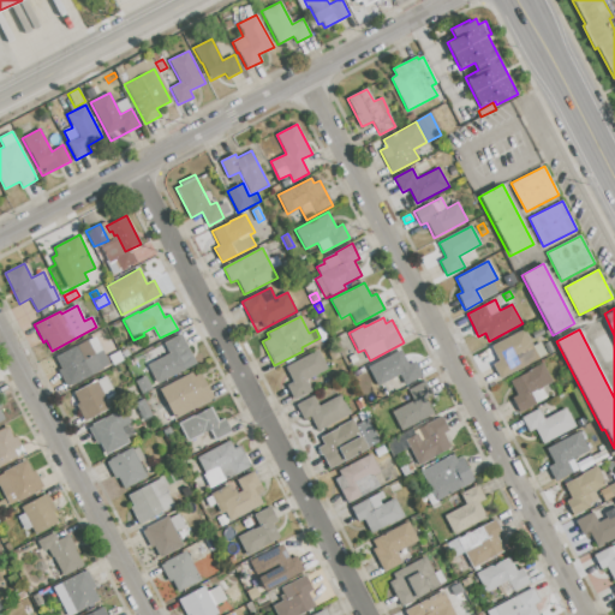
[(524,329),(532,346),(541,341),(548,354),(500,378),(493,364),(499,362),(491,346),(524,329)]
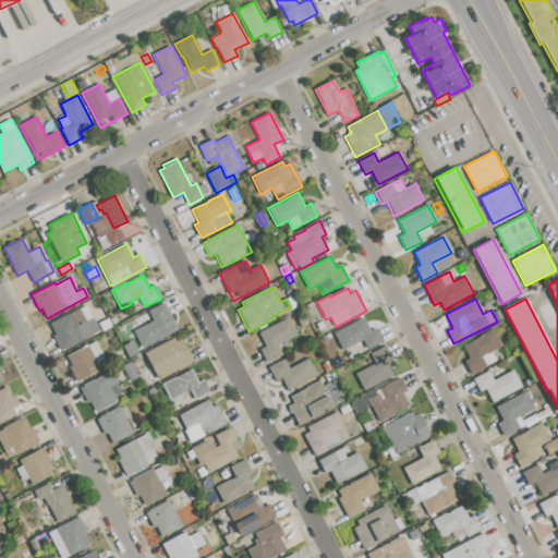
[(143,348),(134,331),(154,320),(149,312),(165,304),(174,323),(168,326),(171,332),(143,348)]
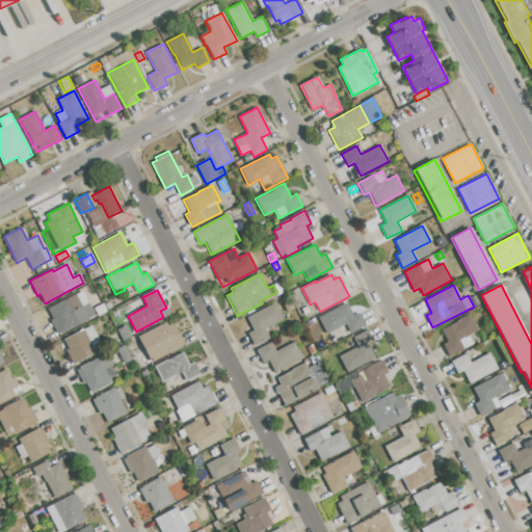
[(48,309),(82,291),(96,316),(58,335),(51,320),(53,319),(48,309)]
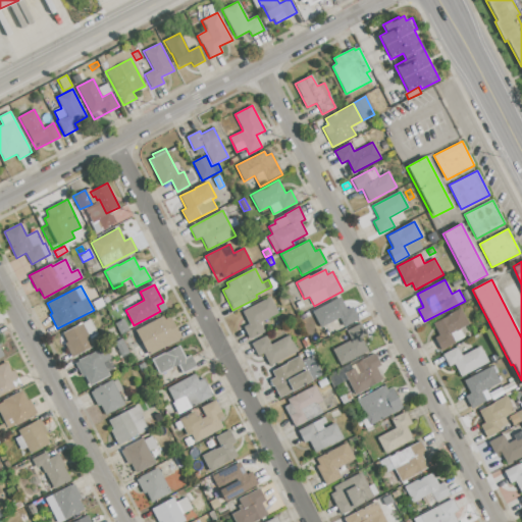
[(270,297),(277,313),(260,322),(264,331),(250,338),(244,327),(249,324),(242,311),(270,297)]
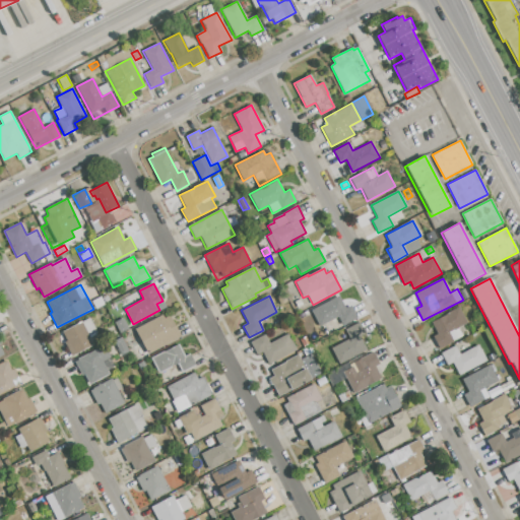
[(311,310),(339,296),(345,308),(350,305),(358,318),(342,326),(337,317),(319,327),(311,310)]
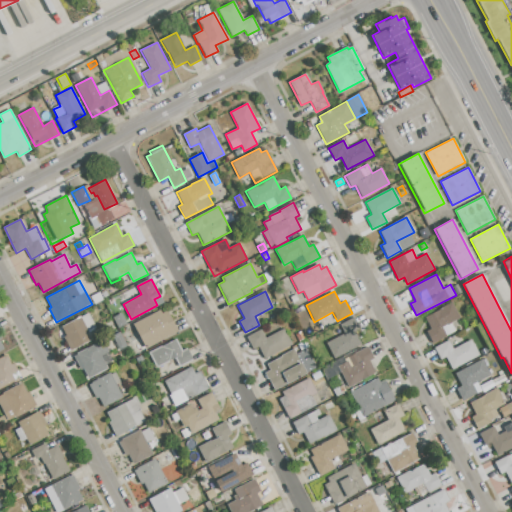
[(90,296),(99,292),(103,300),(94,305),(90,296)]
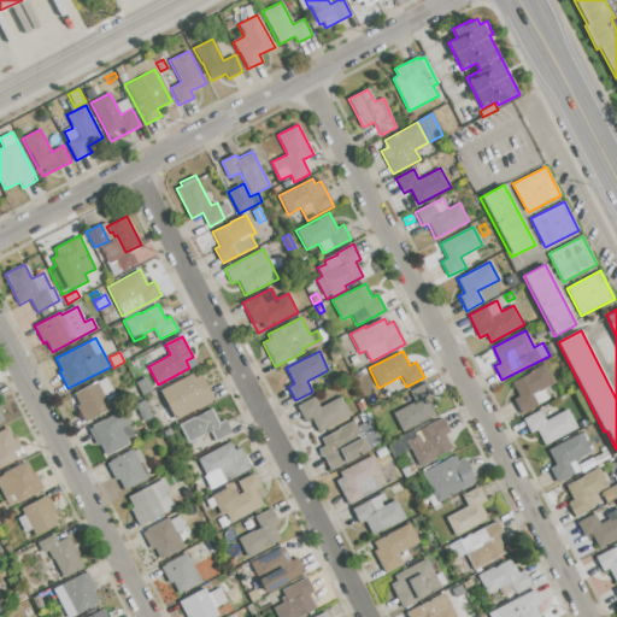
[(350,358),(356,354),(359,362),(353,365),(350,358)]
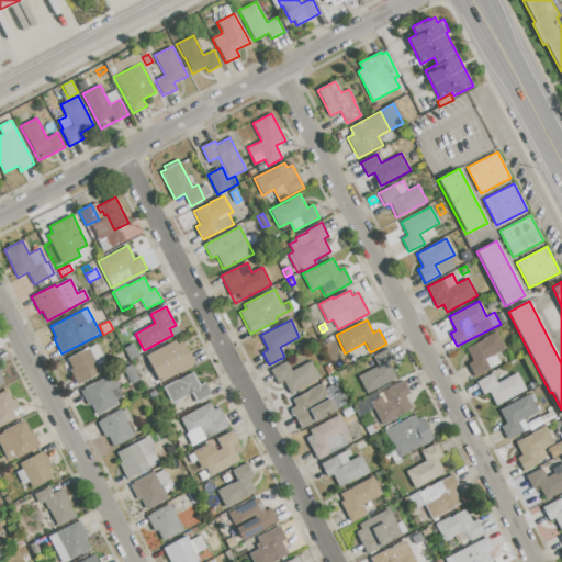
[(467,348),(496,333),(504,348),(484,358),(490,369),(474,377),(468,363),(473,360),(467,348)]
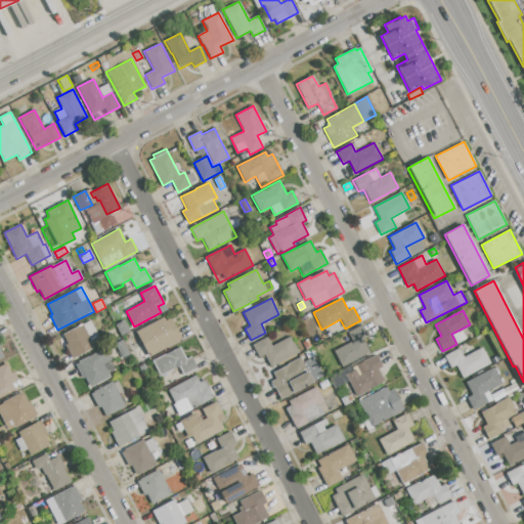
[(135,332),(164,316),(166,321),(172,318),(182,339),(148,356),(135,332)]
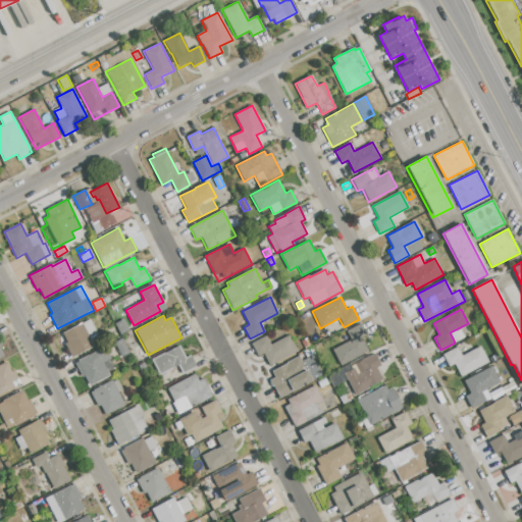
[(62,332),(90,318),(98,334),(95,335),(99,344),(71,357),(64,344),(66,343),(62,332)]
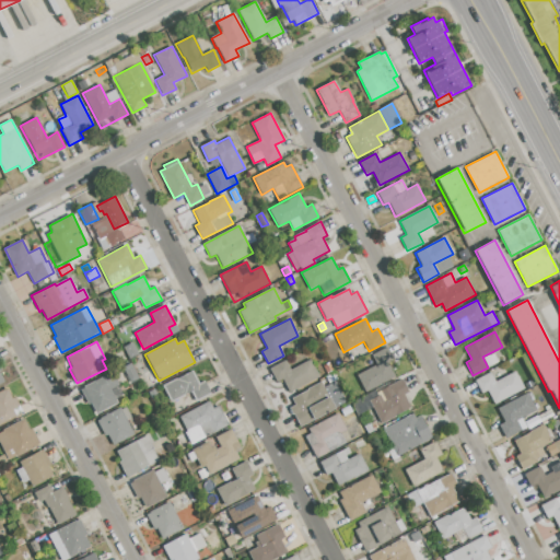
[(123,347),(132,341),(139,354),(129,359),(123,347)]
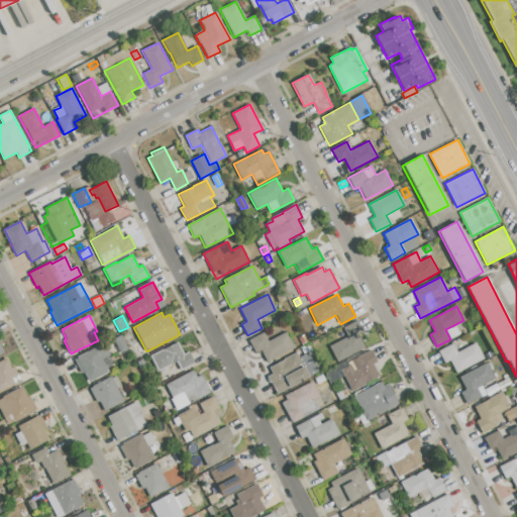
[(366,348),(337,363),(329,345),(346,336),(342,328),(358,320),(363,328),(357,331),(366,348)]
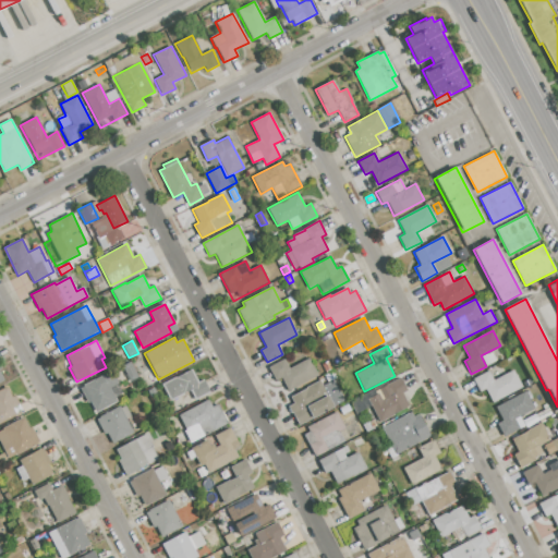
[(318,375),(288,390),(281,378),(275,380),(268,367),(284,359),(289,368),(310,359),(318,375)]
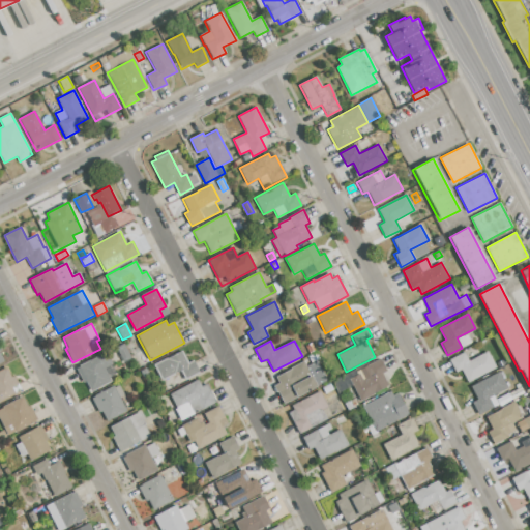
[(305,346),(311,343),(315,351),(310,354),(305,346)]
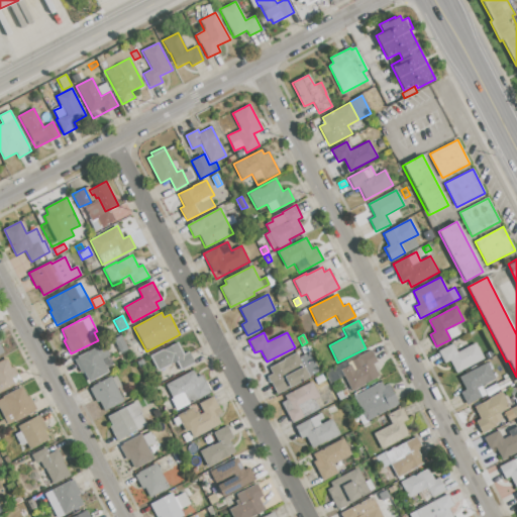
[(113,339),(120,335),(126,346),(119,350),(113,339)]
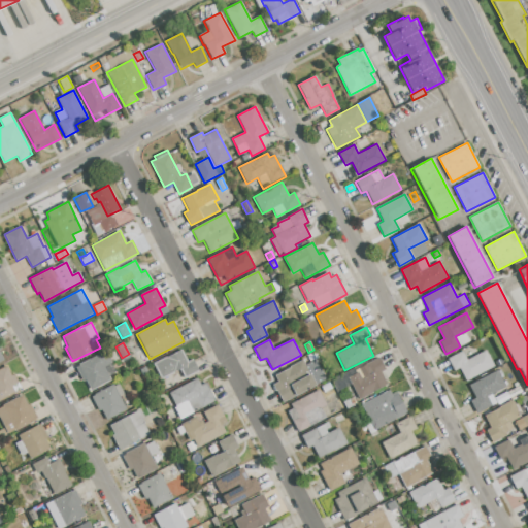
[(76,367),(79,365),(78,364),(107,350),(119,370),(108,375),(110,381),(91,391),(86,380),(84,382),(76,367)]
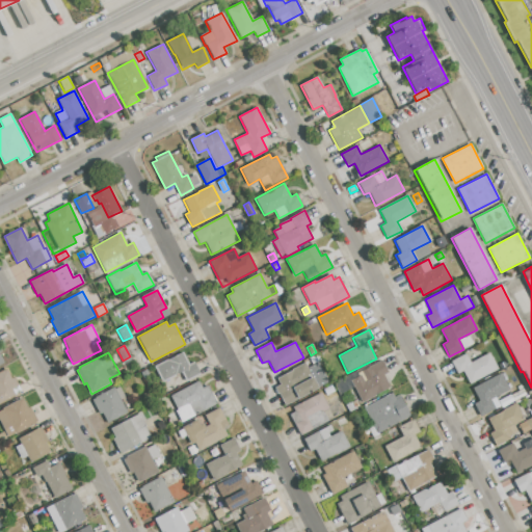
[(154,366),(166,358),(167,361),(183,352),(189,365),(193,362),(200,374),(186,381),(181,372),(162,382),(154,366)]
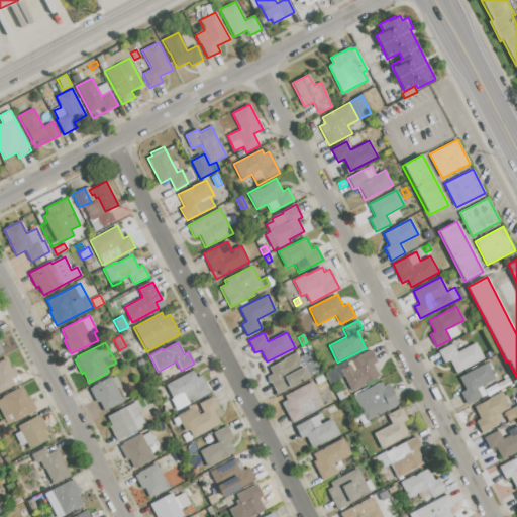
[(438,350),(453,343),(457,351),(477,342),(485,358),(456,373),(449,360),(444,363),(438,350)]
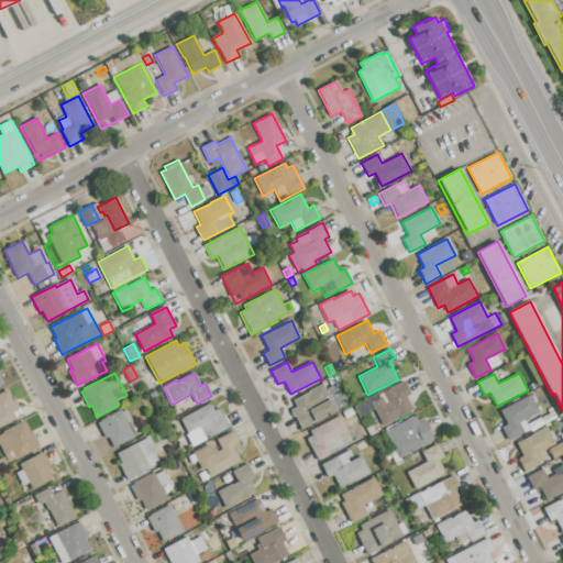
[(327,379),(337,374),(340,381),(330,386),(327,379)]
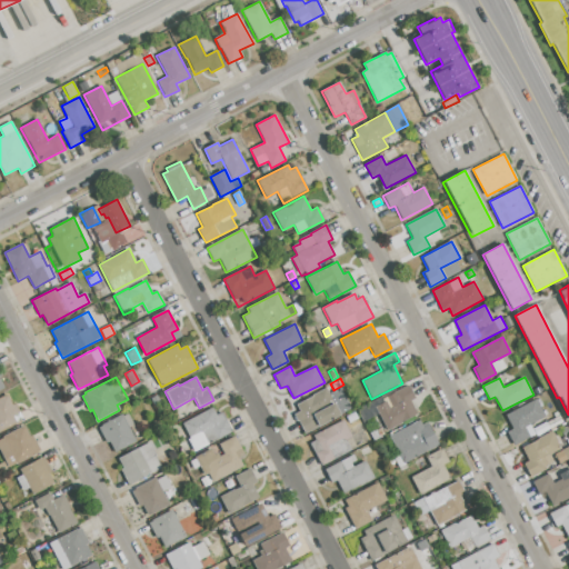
[(421,379),(428,392),(411,401),(418,415),(388,430),(379,413),(363,421),(357,409),(382,397),(382,398),(421,379)]
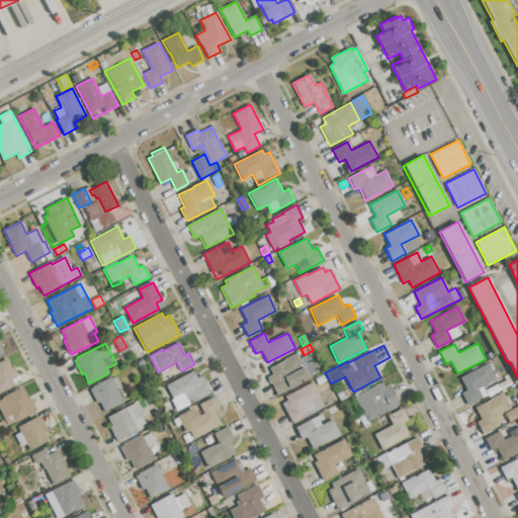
[(319,373),(277,395),(271,382),(270,383),(267,377),(272,374),(269,368),(285,361),(284,360),(297,353),(303,364),(313,359),(319,373)]
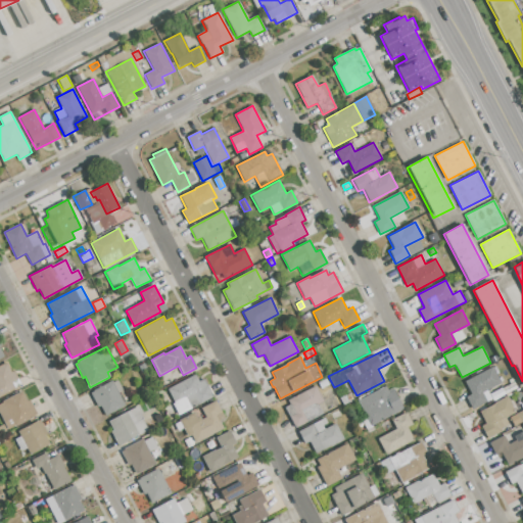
[(21,385),(0,396),(0,365),(6,362),(11,372),(13,371),(21,385)]
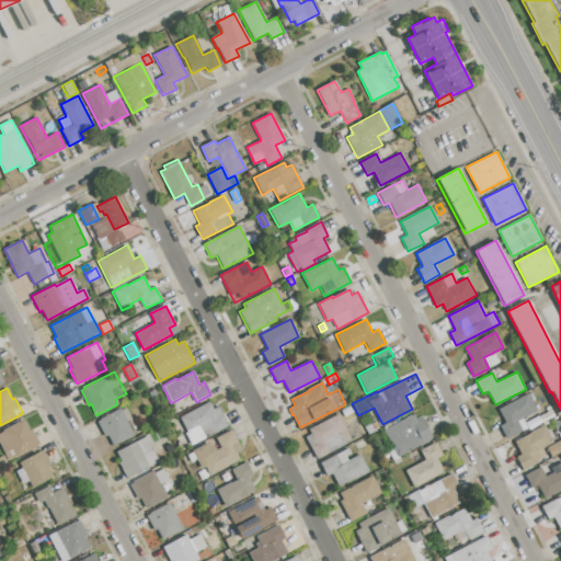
[(148,392),(155,389),(159,397),(152,400),(148,392)]
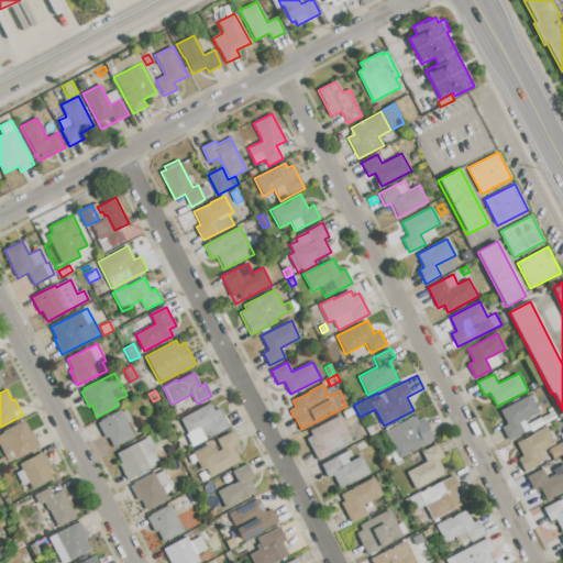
[(530,395),(539,412),(538,414),(541,420),(528,427),(529,430),(508,441),(500,427),(507,424),(499,410),(530,395)]
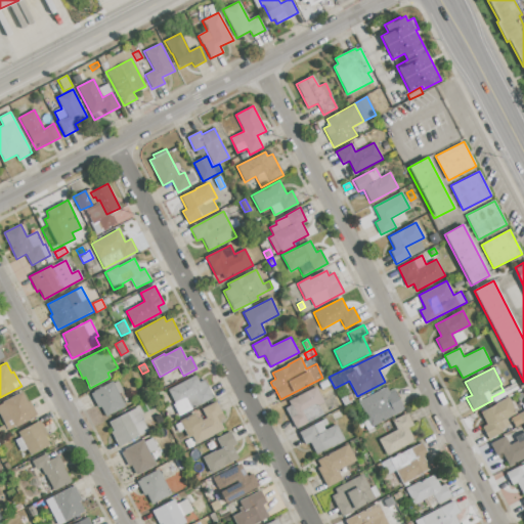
[(168,390),(195,375),(199,382),(204,380),(208,387),(214,397),(179,416),(173,404),(175,403),(168,390)]
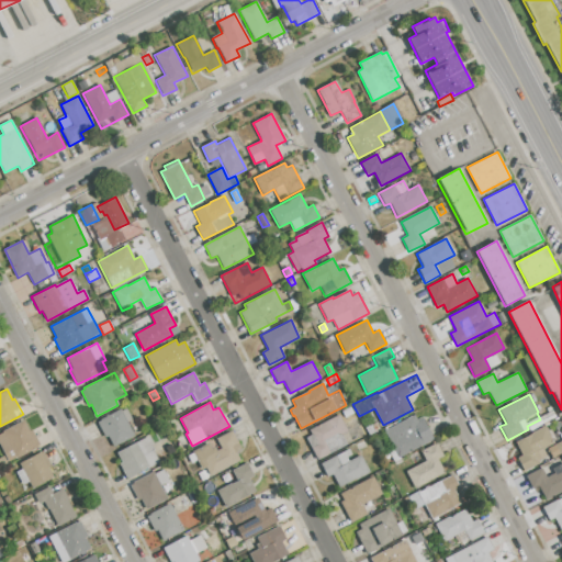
[(350,407),(352,413),(345,417),(341,412),(350,407)]
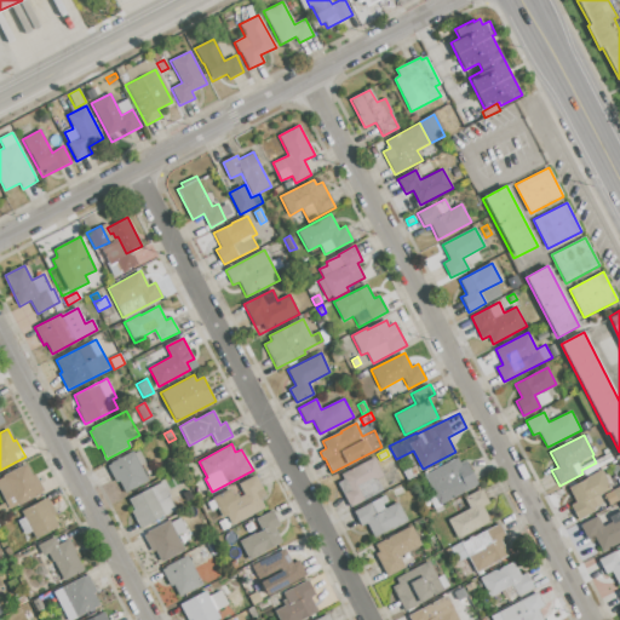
[(107,466),(138,451),(150,474),(145,476),(148,481),(125,493),(119,482),(115,483),(107,466)]
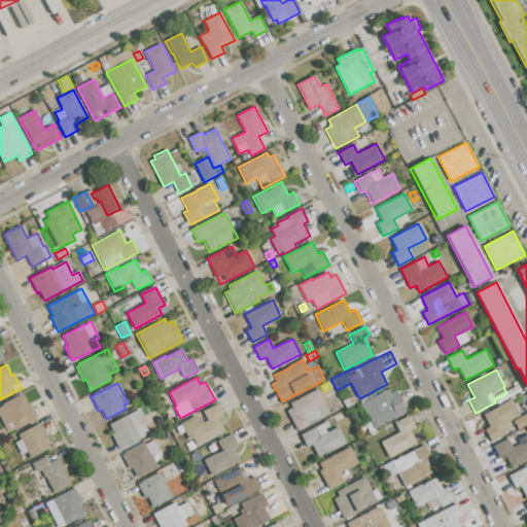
[(521,391),(510,397),(506,391),(518,385),(521,391)]
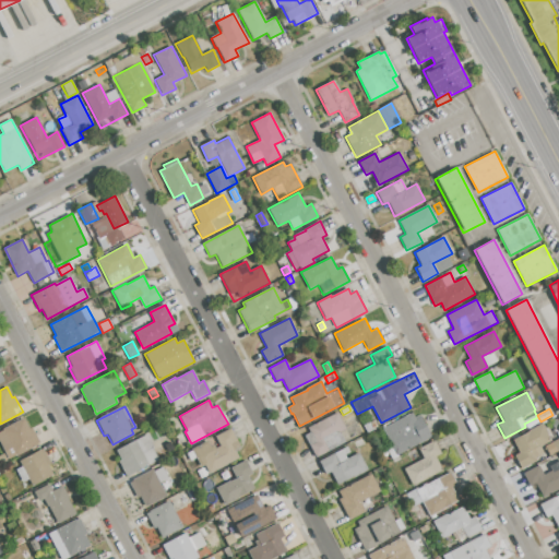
[(150,414),(155,411),(159,418),(154,421),(150,414)]
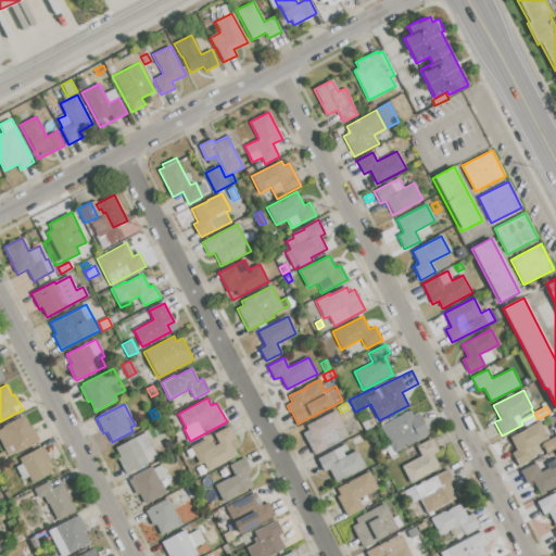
[(335,409),(344,427),(339,430),(343,439),(314,454),(303,432),(307,430),(305,425),(335,409)]
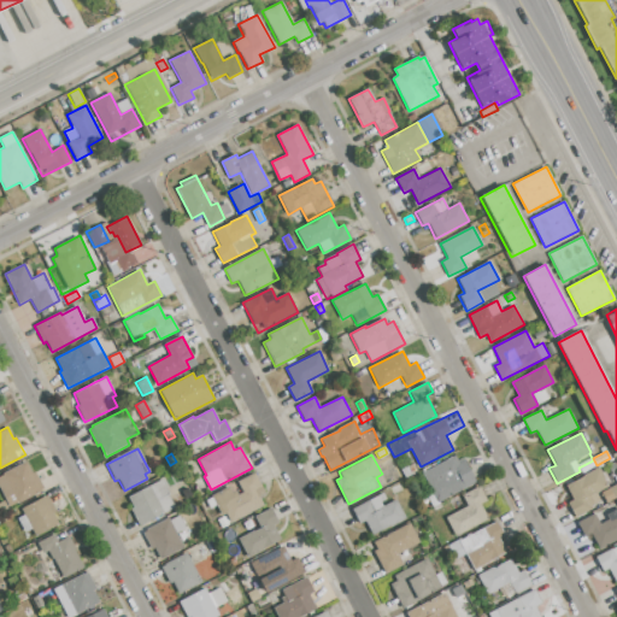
[(422,472),(456,456),(458,460),(463,458),(476,482),(439,501),(440,504),(433,507),(425,494),(432,491),(422,472)]
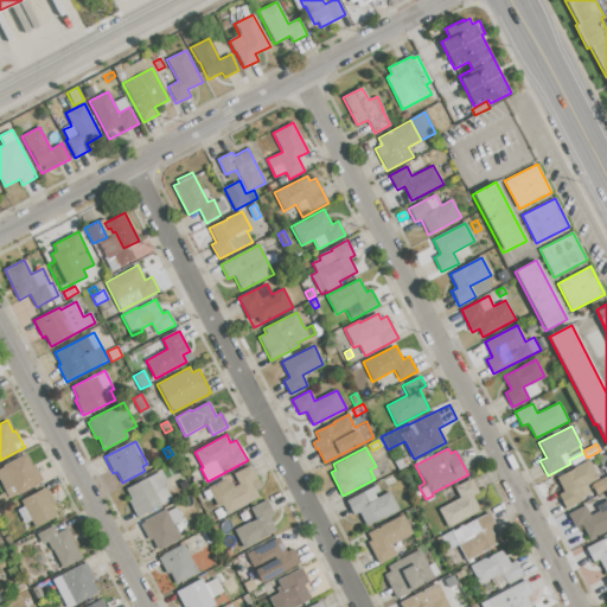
[(0,479),(0,468),(4,467),(4,466),(25,454),(32,466),(34,465),(43,480),(18,494),(13,486),(6,491),(0,479)]
